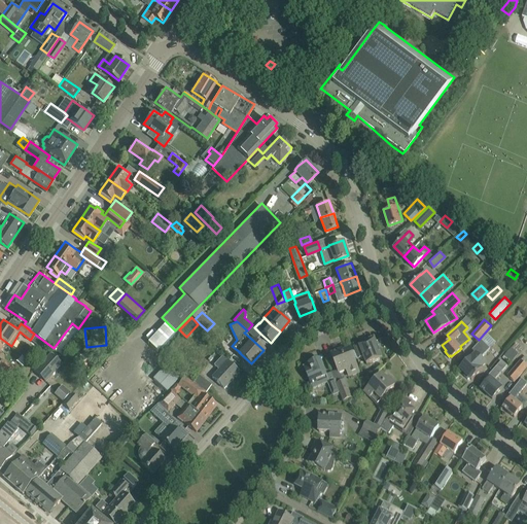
[(354,344),(358,354),(359,356),(364,355),(367,362),(383,356),(375,336),(363,341),(364,343),(360,345),(359,342),(354,344)]
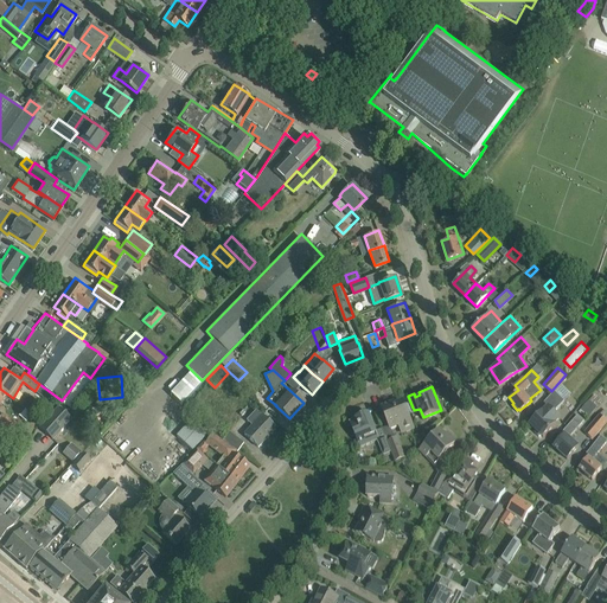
[(0,402),(6,393),(12,398),(13,398),(0,389),(0,402)]
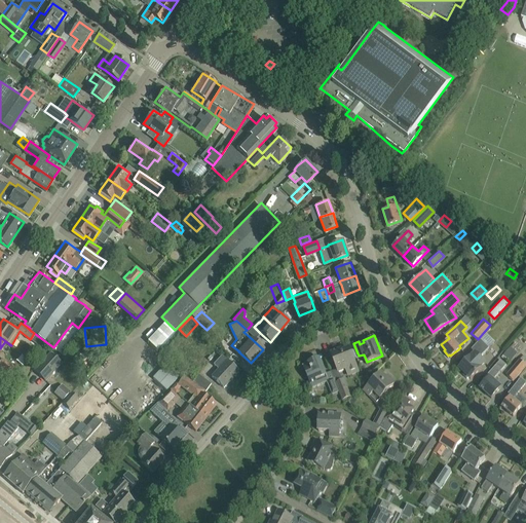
[(471,377),(480,367),(485,362),(479,356),(489,346),(481,338),(463,356),(466,359),(459,366),(471,377)]
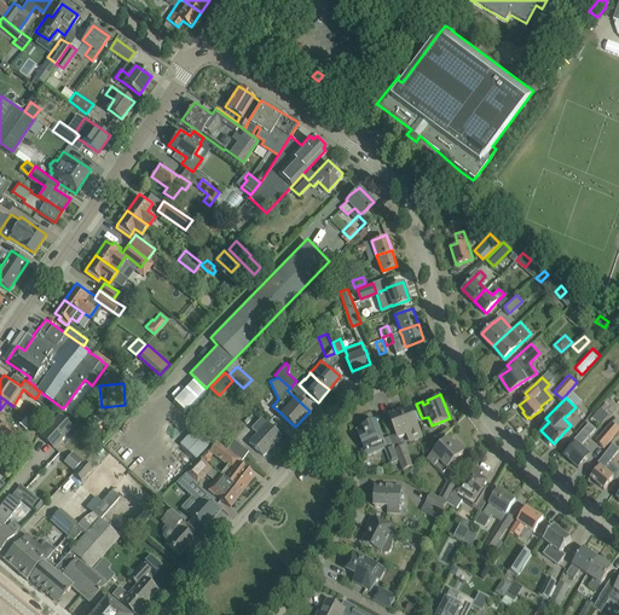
[(594,413),(600,419),(613,407),(607,401),(594,413)]
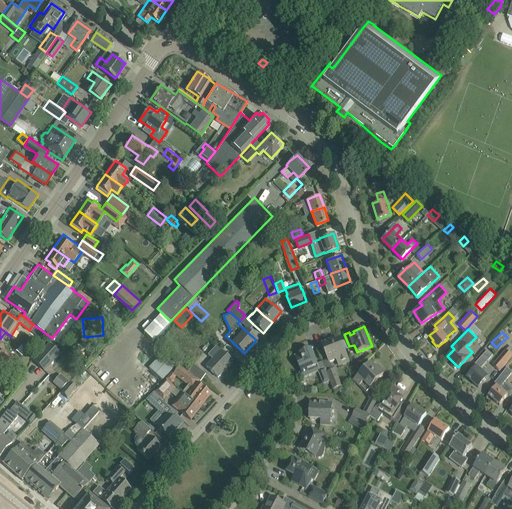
[(322,342),(326,351),(330,361),(338,358),(340,363),(349,360),(340,337),(333,340),(332,338),(322,342)]
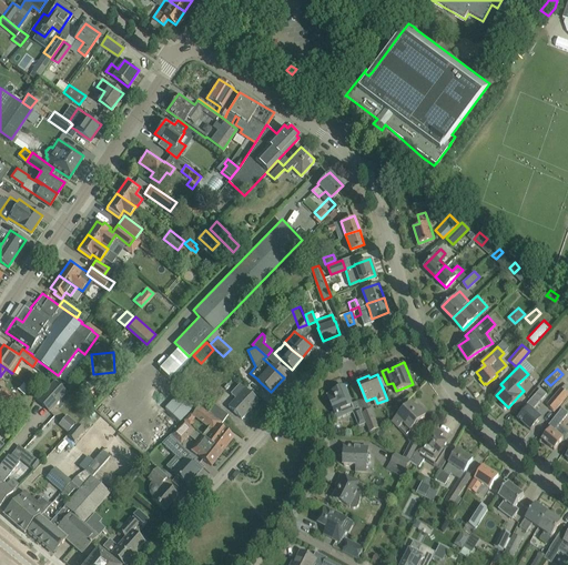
[(36,399),(49,411),(67,391),(53,379),(36,399)]
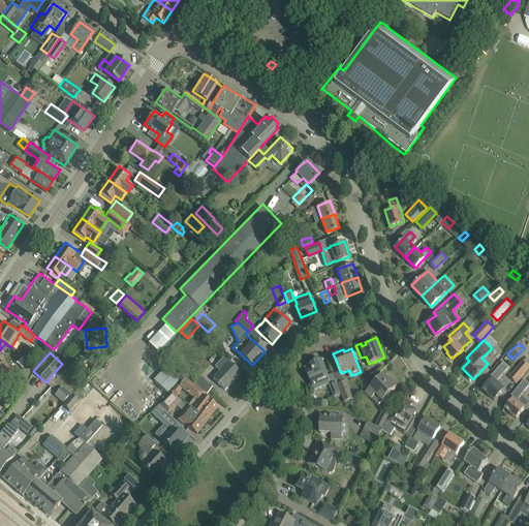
[(240,372),(232,365),(223,356),(215,365),(219,369),(213,376),(225,388),(240,372)]
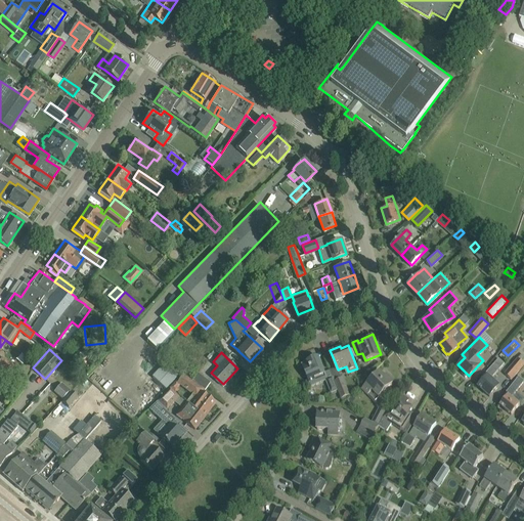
[(338,389),(335,380),(332,374),(328,376),(319,354),(307,359),(309,365),(303,367),(310,385),(326,379),(332,391),(338,389)]
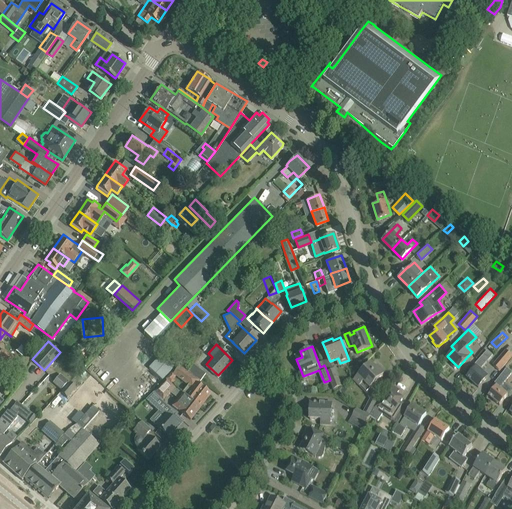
[(0,349),(0,356),(10,364),(13,360),(10,358),(13,354),(2,347),(0,349)]
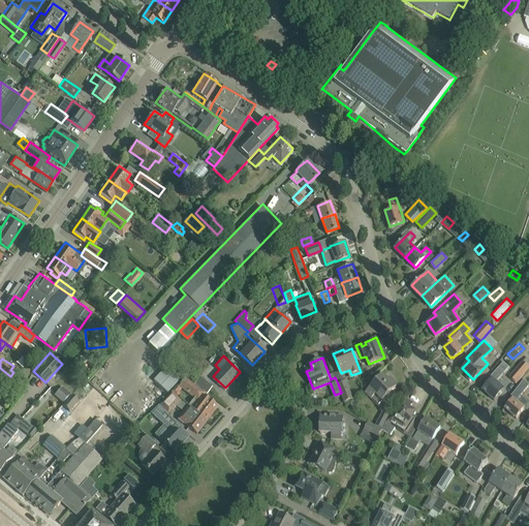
[(528,366),(528,365),(523,360),(508,376),(516,381),(528,366)]
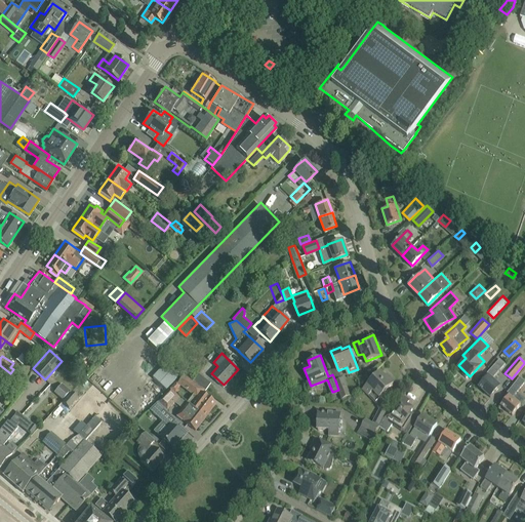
[(505,363),(499,358),(485,374),(487,376),(479,385),(490,395),(500,385),(492,376),(505,363)]
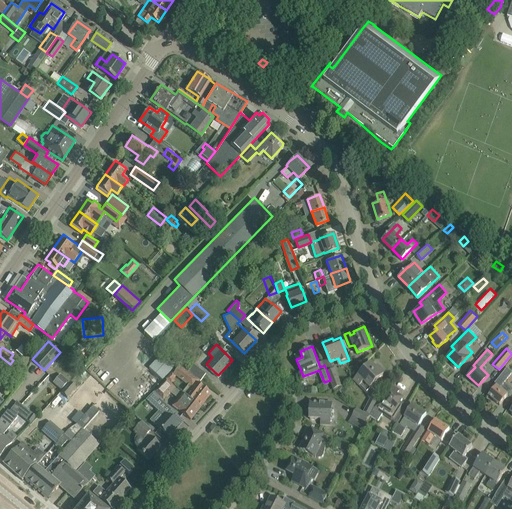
[(161,353),(149,366),(162,378),(174,365),(161,353)]
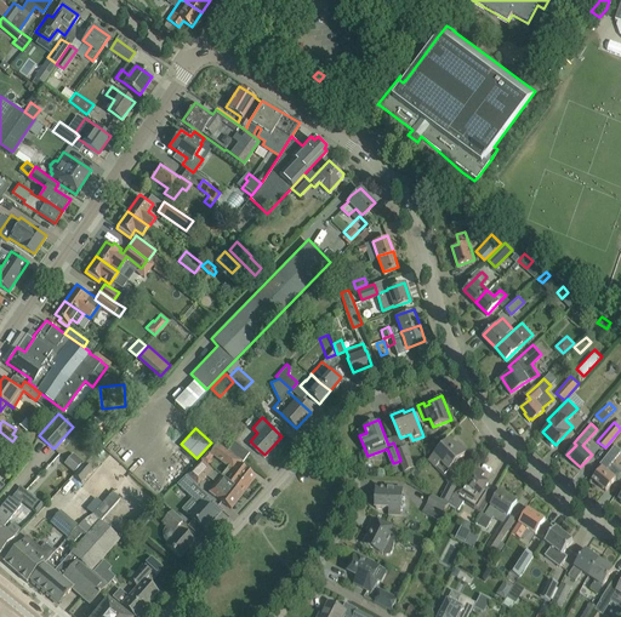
[(249,451),(233,439),(227,449),(241,460),(243,460),(249,451)]
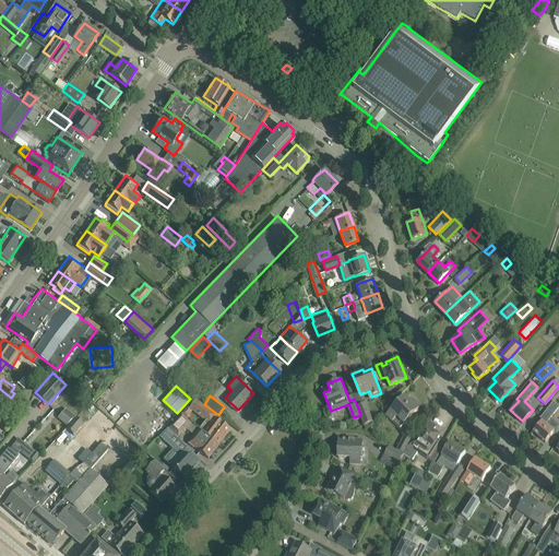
[(391,409),(387,413),(392,420),(393,418),(397,415),(405,423),(413,415),(420,407),(413,399),(411,401),(404,395),(396,403),(391,409)]
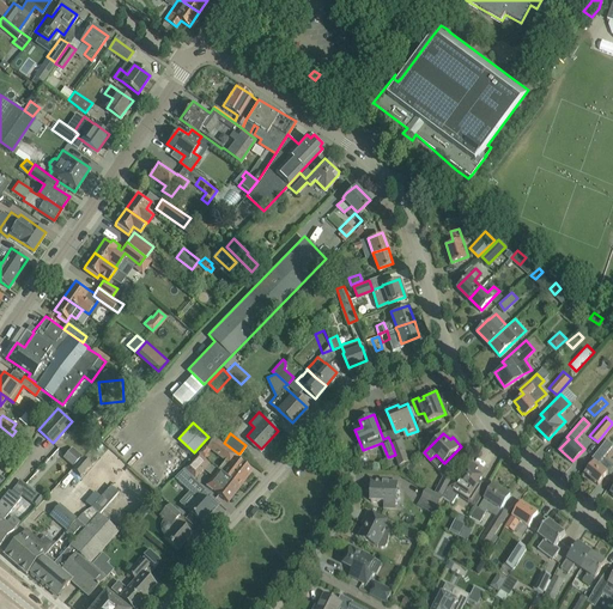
[(236,457),(238,454),(224,443),(214,436),(207,445),(211,448),(224,460),(218,468),(225,474),(240,486),(252,469),(236,457)]
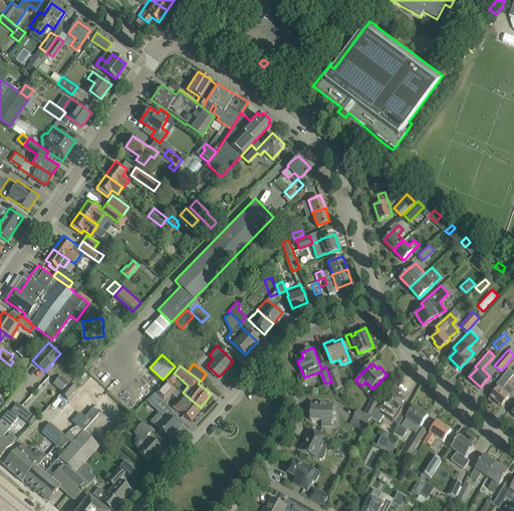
[(502,405),(510,395),(501,388),(513,372),(509,368),(492,389),(494,391),(490,396),(502,405)]
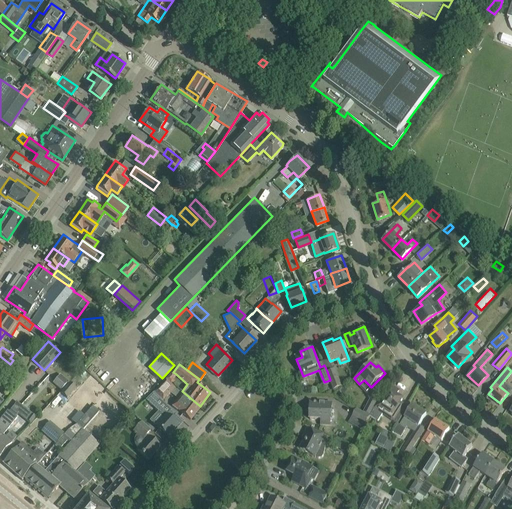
[(342,384),(335,368),(327,371),(330,380),(334,387),(342,384)]
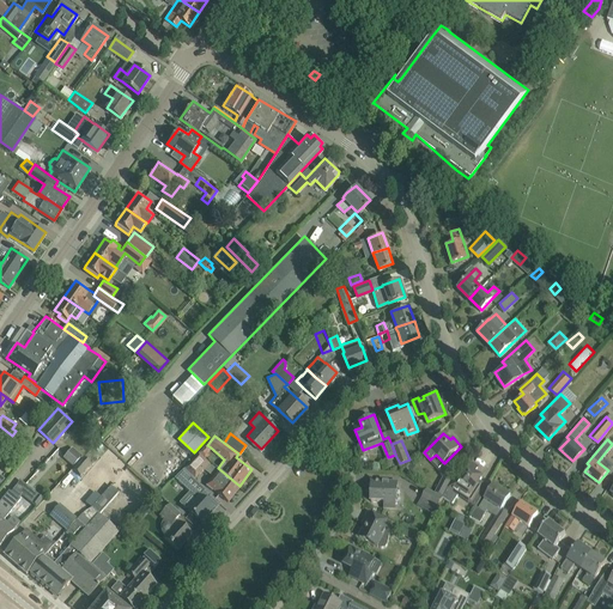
[(198,451),(205,458),(210,454),(207,451),(211,448),(207,445),(205,443),(198,451)]
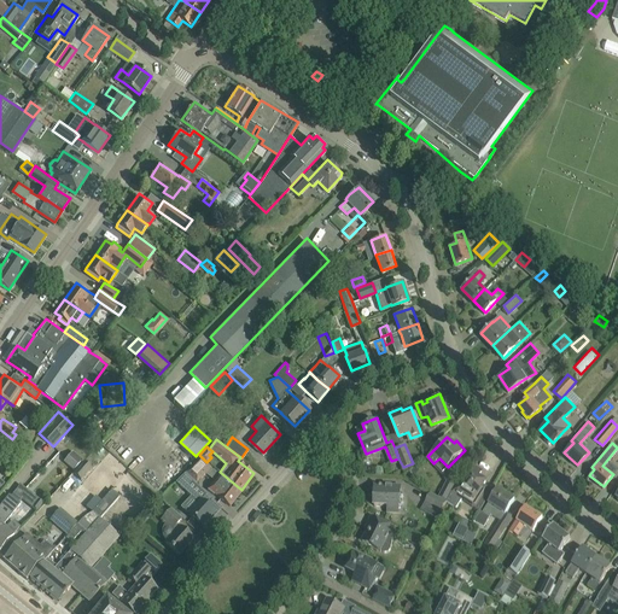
[(82,458),(73,449),(63,460),(74,468),(82,458)]
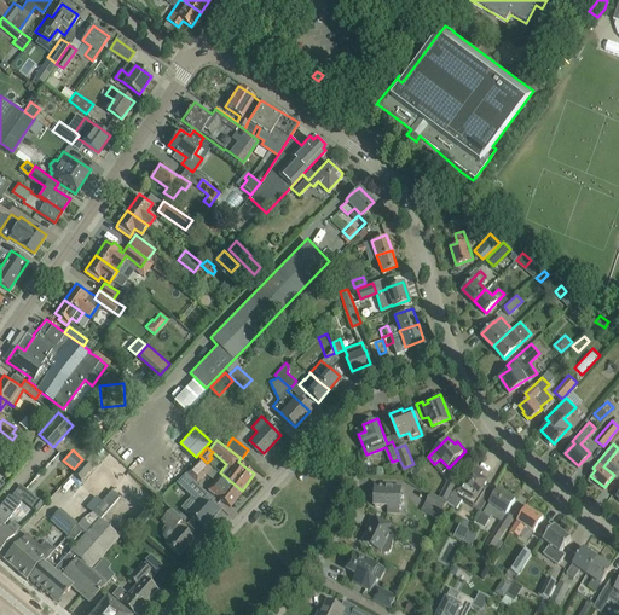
[(207,463),(200,456),(185,471),(196,482),(212,466),(207,463)]
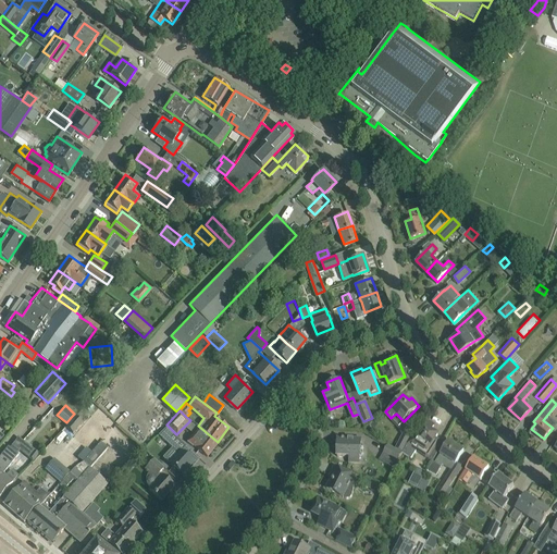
[(66,426),(73,431),(83,420),(76,415),(66,426)]
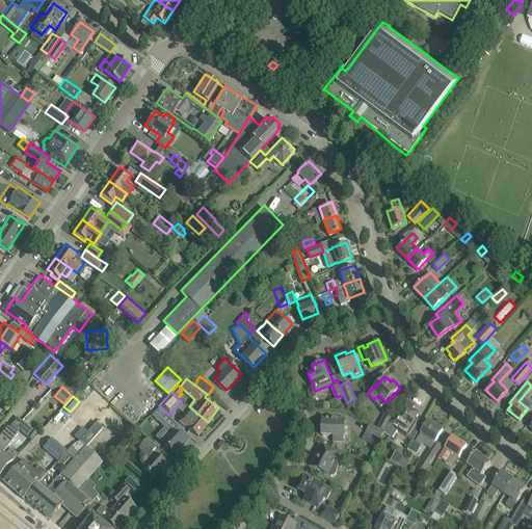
[(391,419),(384,430),(393,435),(400,425),(406,430),(418,413),(411,408),(415,403),(408,400),(399,414),(397,413),(393,420),(391,419)]
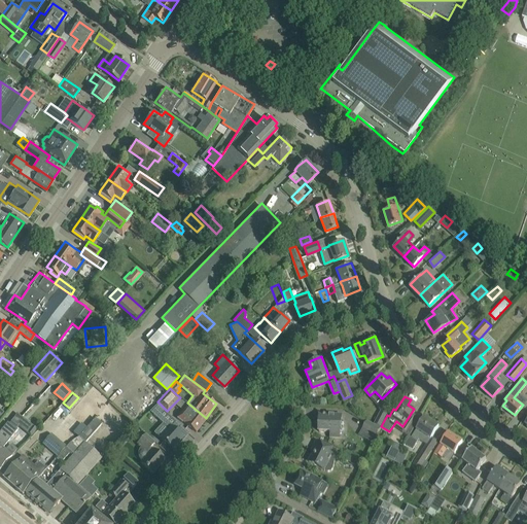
[(179,423),(156,403),(149,410),(168,426),(160,437),(172,447),(182,435),(175,428),(179,423)]
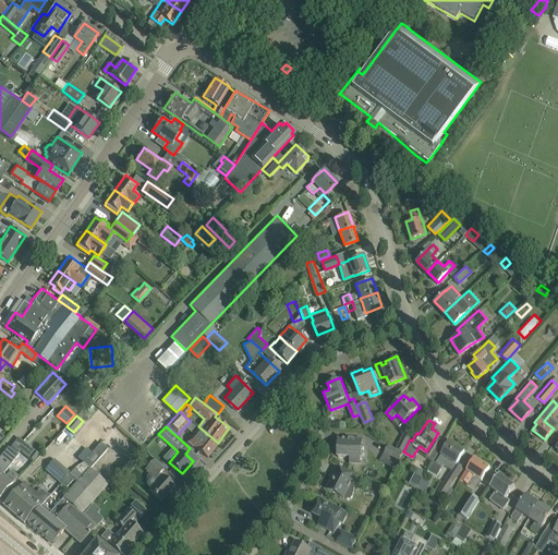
[(205,432),(198,426),(189,438),(195,443),(193,445),(207,456),(218,443),(205,432)]
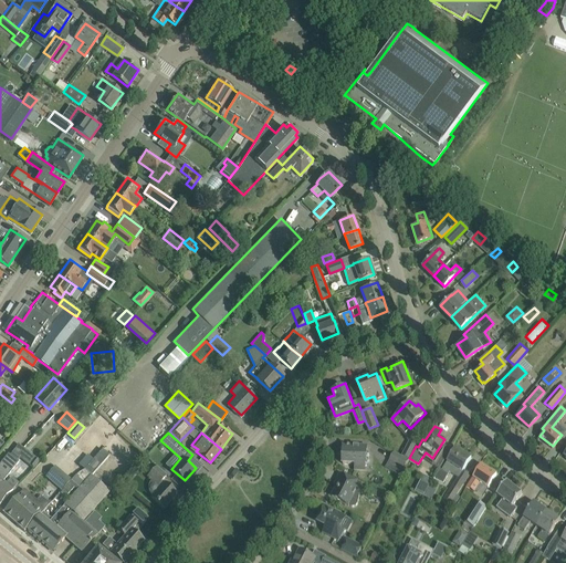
[(401,454),(409,458),(416,446),(417,444),(409,439),(401,454)]
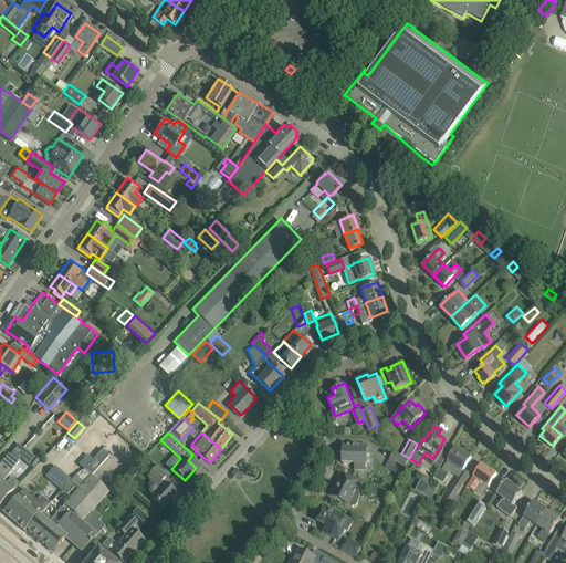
[(56,452),(65,444),(61,440),(53,449),(56,452)]
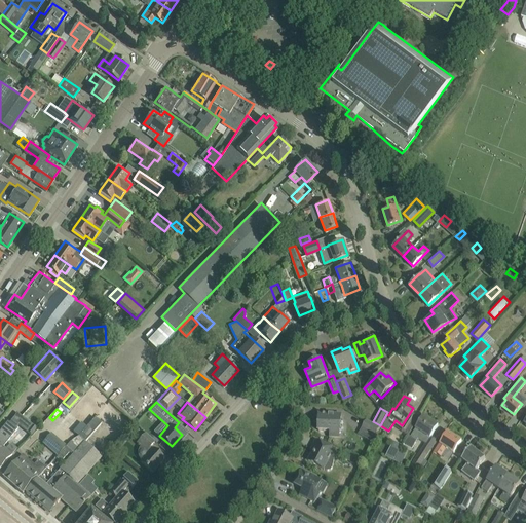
[(12,452),(16,446),(10,441),(5,447),(3,445),(16,427),(15,426),(19,422),(32,433),(36,426),(16,411),(9,420),(7,419),(0,427),(0,465),(12,452)]
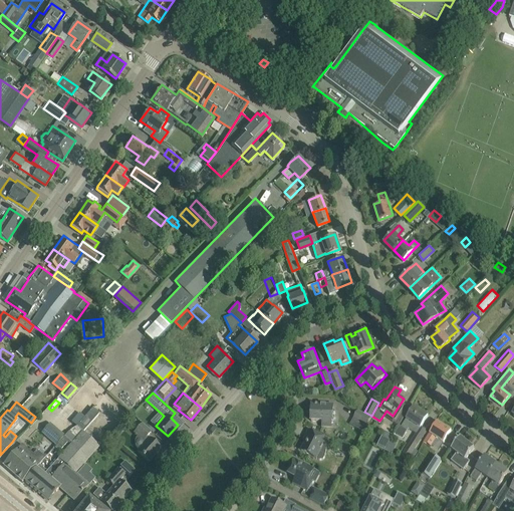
[(322,425),(330,425),(330,419),(332,419),(332,404),(311,403),(311,419),(322,420),(322,425)]
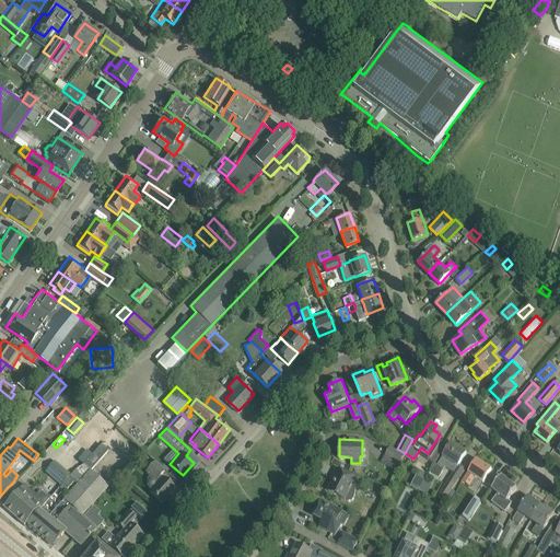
[(451,441),(445,451),(436,463),(434,462),(430,472),(439,476),(443,467),(444,465),(454,471),(466,451),(451,441)]
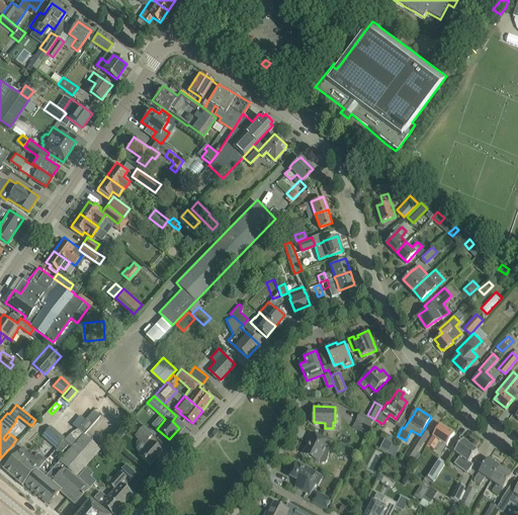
[(85,419),(77,428),(83,433),(100,416),(93,410),(85,419)]
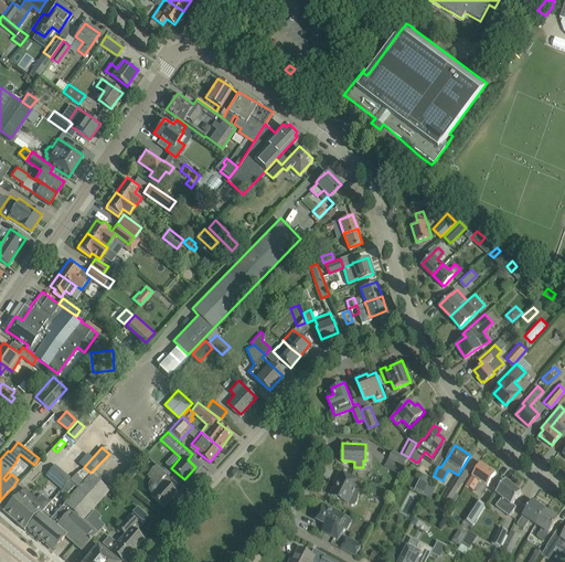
[(400,473),(408,457),(401,453),(393,448),(384,465),(400,473)]
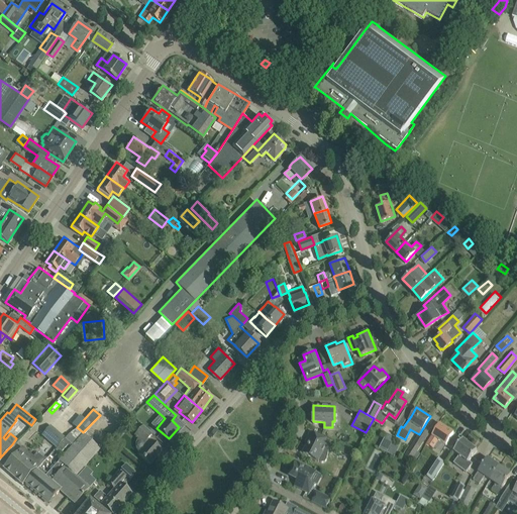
[(77,427),(85,418),(80,413),(72,422),(77,427)]
